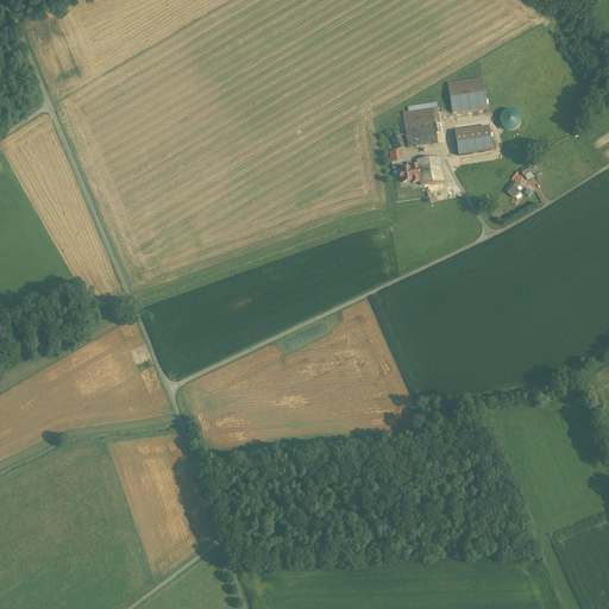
[(483,80),(449,85),(452,113),(487,108),(483,80)]
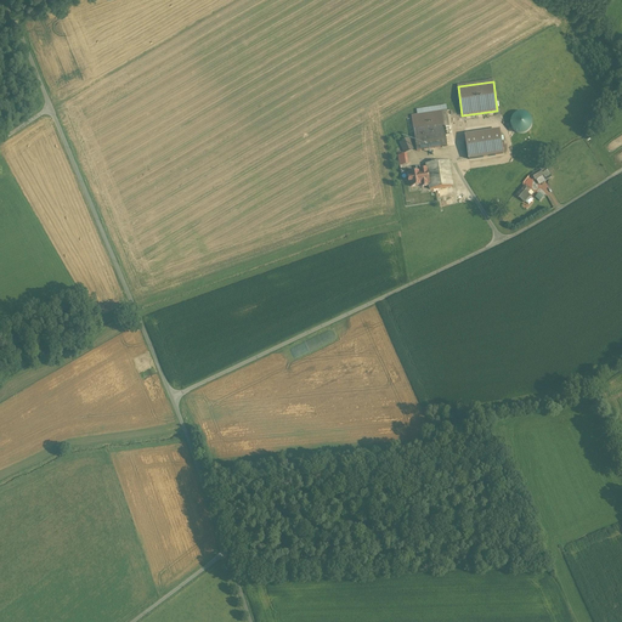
[(441,112),(412,117),(417,151),(447,147),(441,112)]
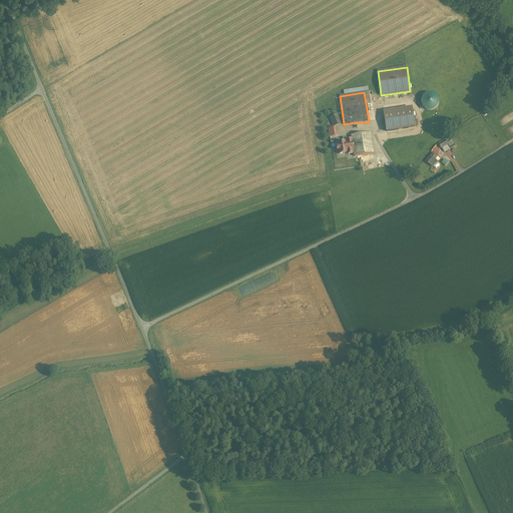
[(423,107),(425,109),(427,110),(429,110),(431,110),(434,110),(436,108),(437,107),(438,105),(439,102),(439,100),(438,98),(437,96),(435,94),(433,93),(431,93),(429,93),(426,93),(424,95),(423,96),(422,98),(421,100),(421,103),(422,105),(423,107)]
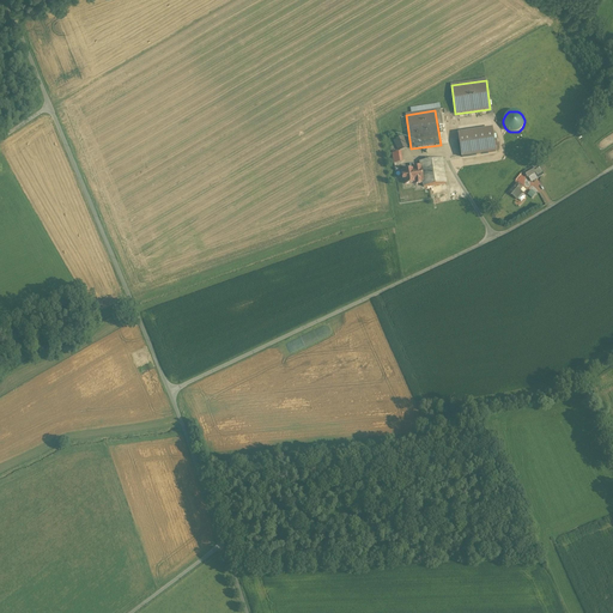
[(459,138),(492,133),(492,128),(459,133),(459,138)]
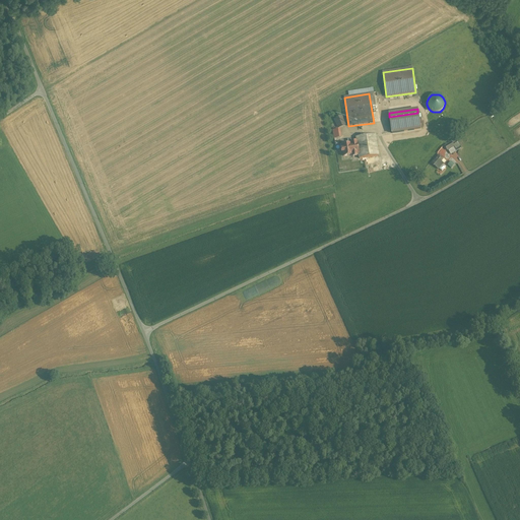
[(417,113),(389,117),(392,133),(420,129),(417,113)]
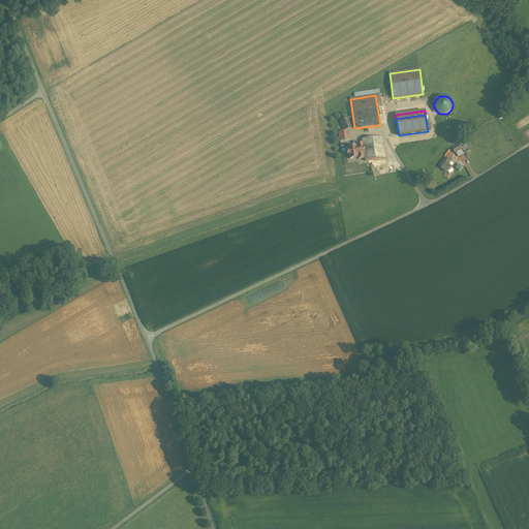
[(347,119),(341,122),(344,130),(351,127),(347,119)]
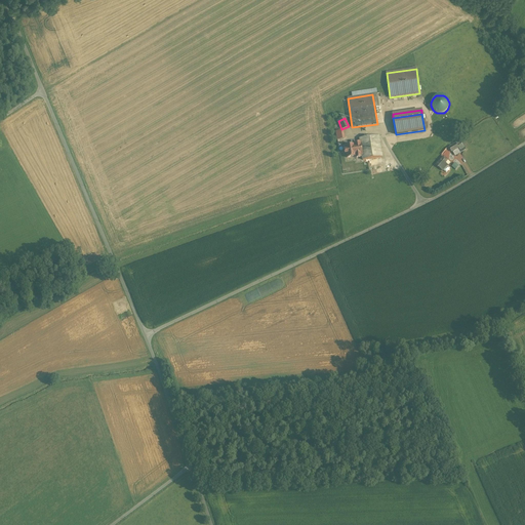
[(346,138),(345,129),(336,131),(337,139),(346,138)]
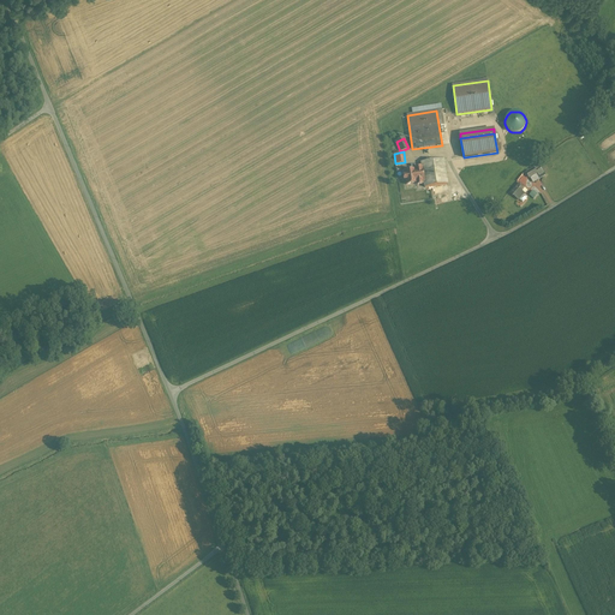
[(443,160),(421,163),(422,169),(424,183),(425,187),(447,185),(443,160)]
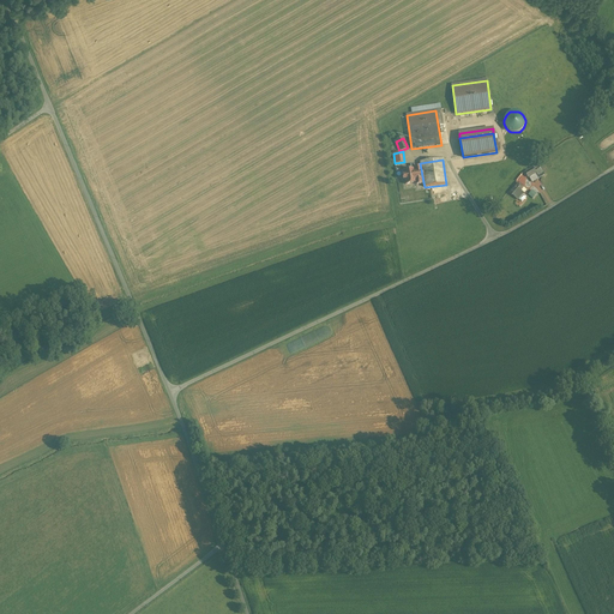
[(423,182),(421,169),(415,170),(403,172),(404,176),(403,176),(403,181),(405,180),(405,185),(416,184),(421,182),(423,182)]
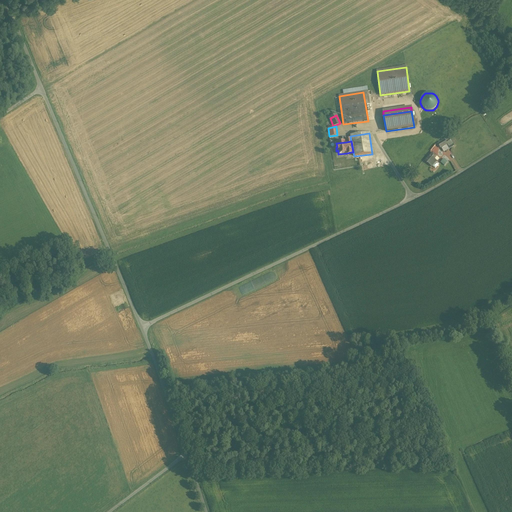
[(432,153),(425,161),(432,167),(432,166),(435,169),(439,164),(436,162),(439,159),(432,153)]
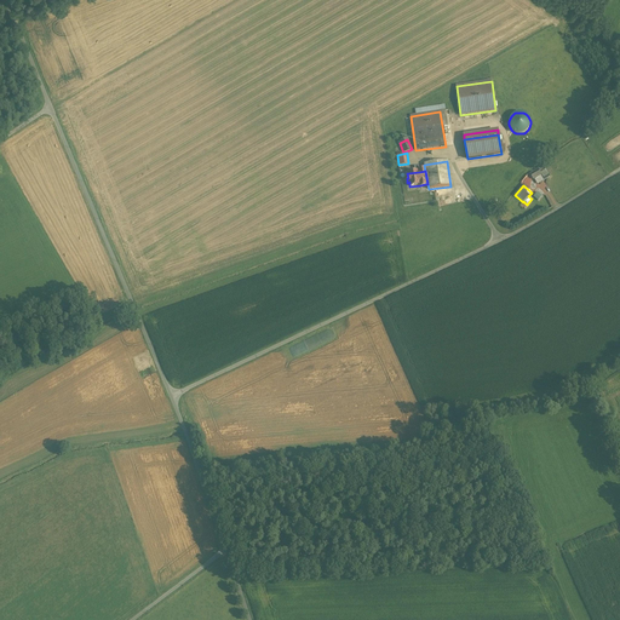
[(497,200),(488,210),(493,214),(501,205),(499,202),(497,200)]
